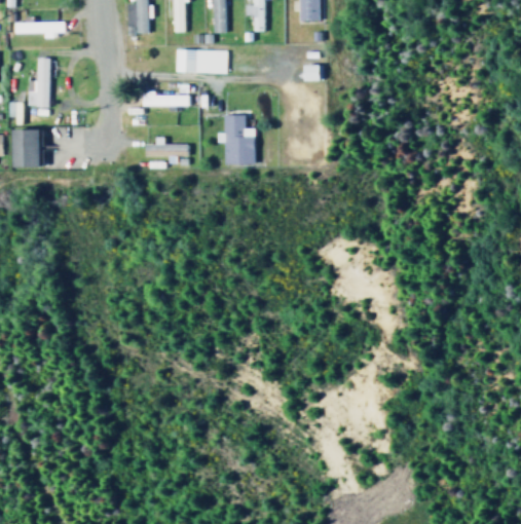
[(148,0),(136,0),(137,3),(127,4),(128,35),(149,34),(149,19),(153,19),(153,6),(149,6),(148,0)]
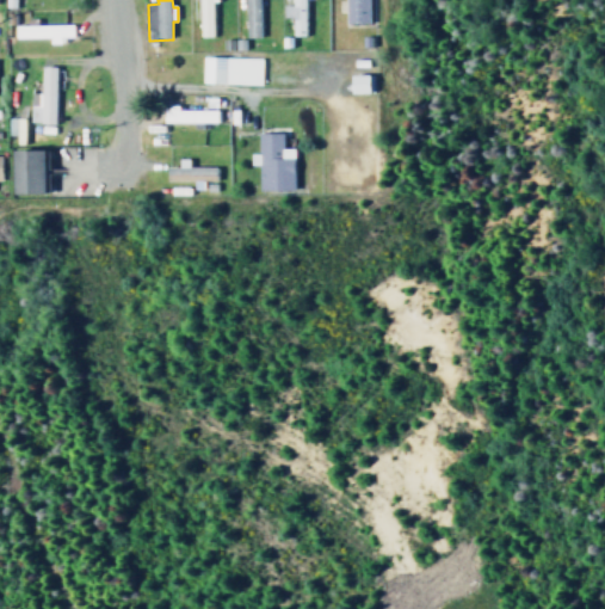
[(215,2),(216,2),(216,0),(202,0),(203,38),(215,38),(215,2)]
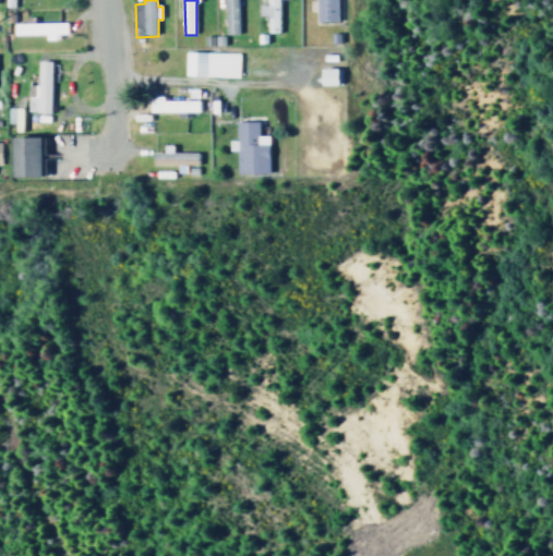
[(226,0),(227,36),(240,35),(239,0),(226,0)]
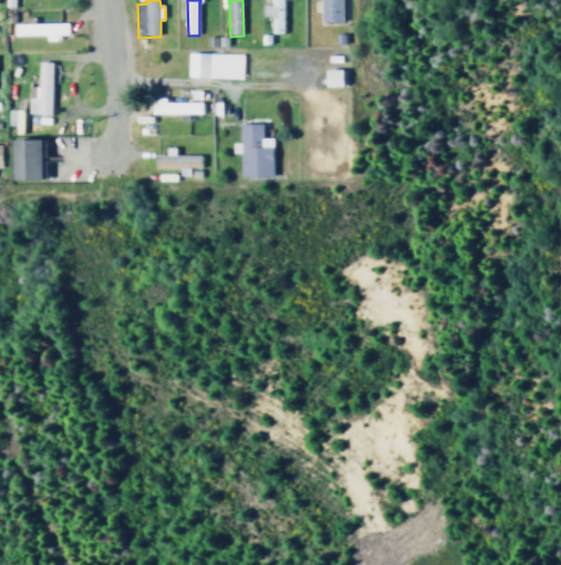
[(284,34),(284,0),(272,0),(273,6),(265,6),(265,17),(274,17),(273,34),(284,34)]
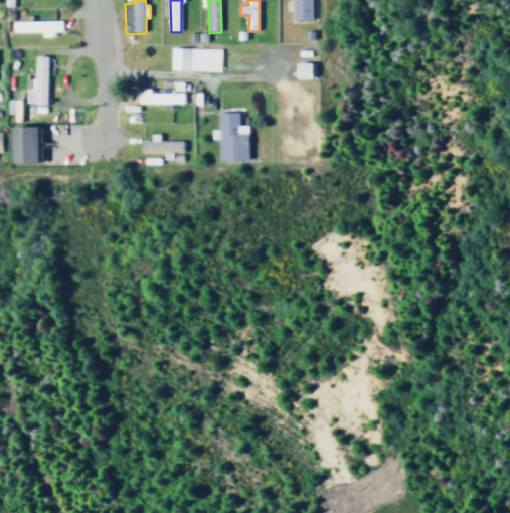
[(293,0),(294,21),(313,21),(312,0),(293,0)]
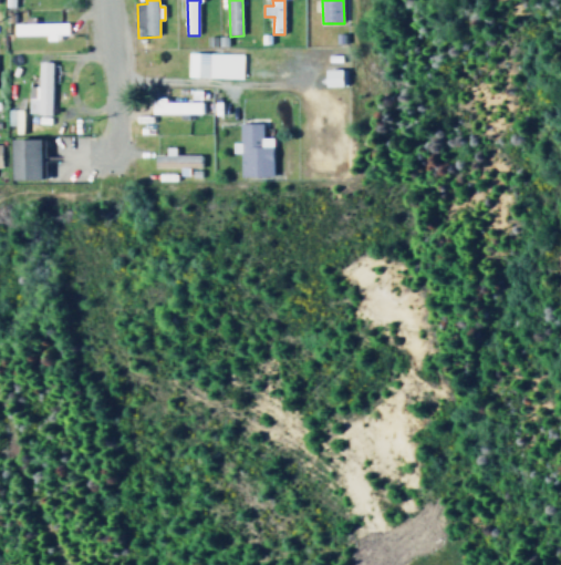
[(70,23),(38,24),(38,19),(27,19),(28,24),(17,24),(18,37),(49,36),(49,41),(59,41),(59,36),(71,36),(70,23)]
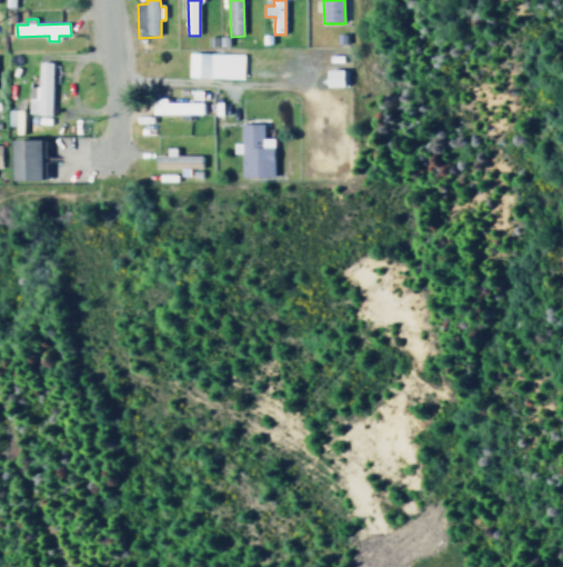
[(245,56),(192,53),(191,78),(245,80),(245,56)]
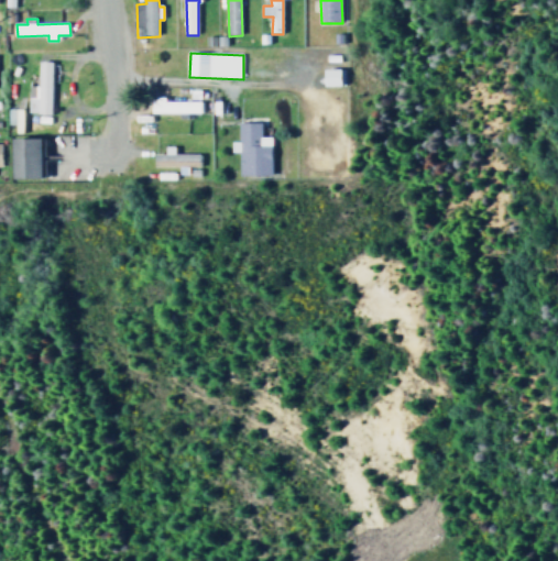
[(31,114),(53,114),(54,63),(41,63),(41,86),(31,86),(31,114)]
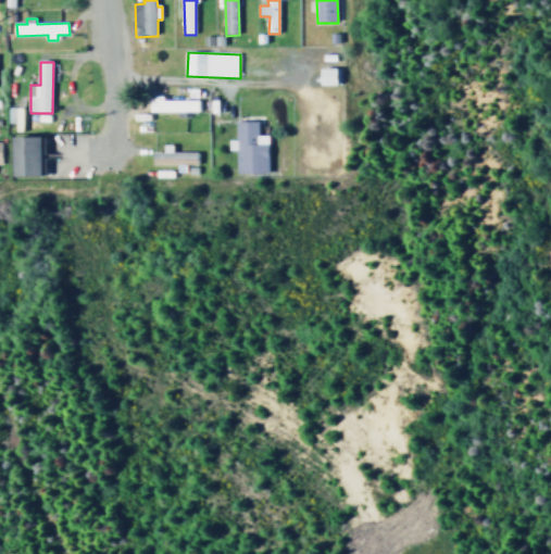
[(323,86),(341,86),(341,70),(324,70),(323,86)]
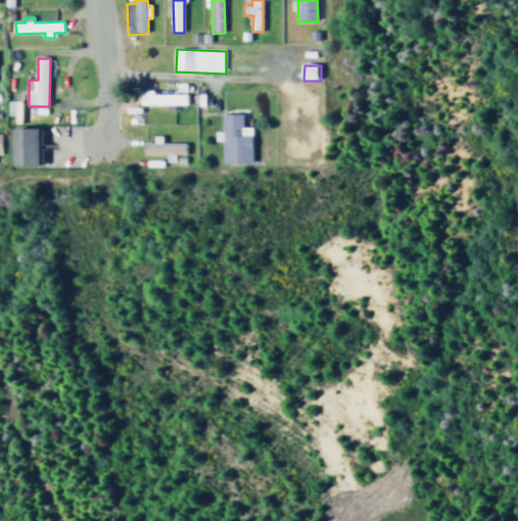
[(188,106),(188,94),(143,94),(143,105),(188,106)]
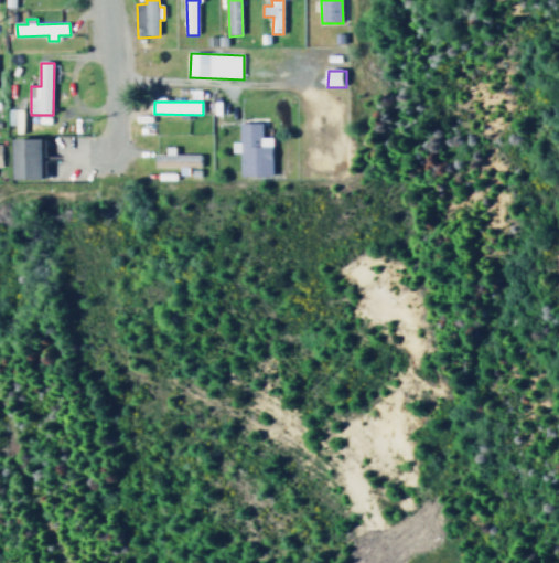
[(242,153),(243,178),(275,178),(273,138),(265,138),(264,124),(242,124),(242,144),(234,144),(235,155),(242,153)]
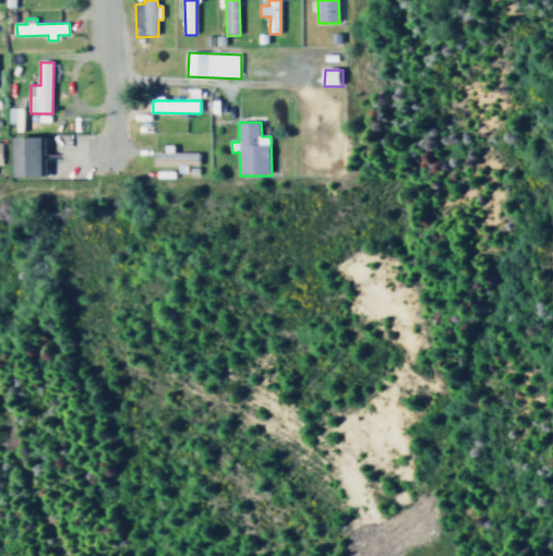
[(45,179),(45,137),(16,137),(16,178),(45,179)]
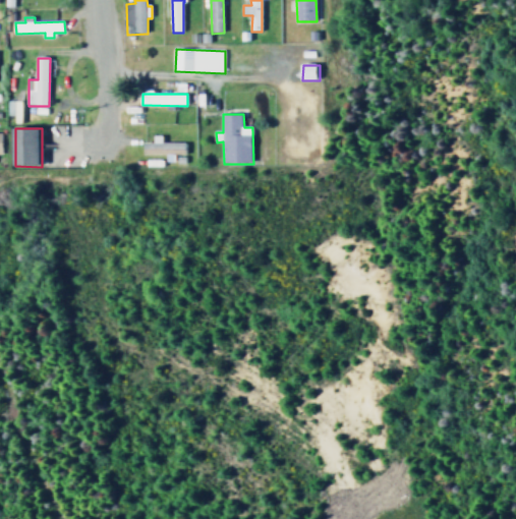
[(146,156),(168,156),(168,163),(176,163),(176,157),(187,157),(187,143),(164,143),(164,136),(155,136),(155,143),(146,143),(146,156)]
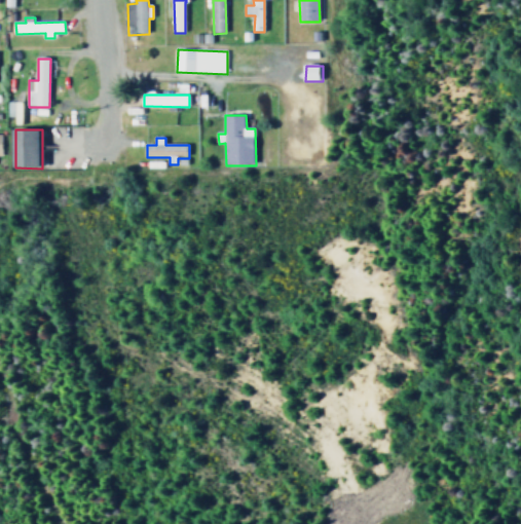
All buildings are outlined.
